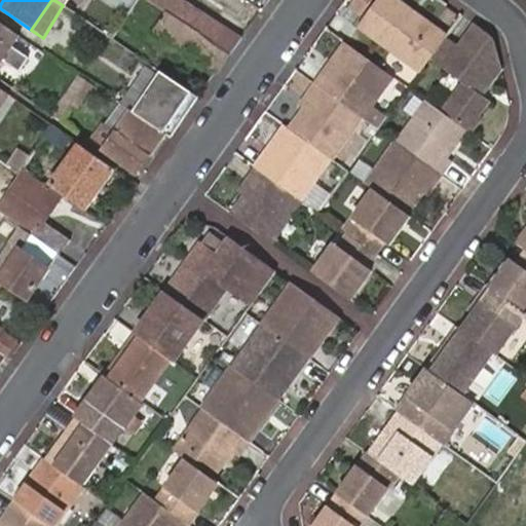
[(54,0),(63,5),(74,13),(83,0),(54,0)]
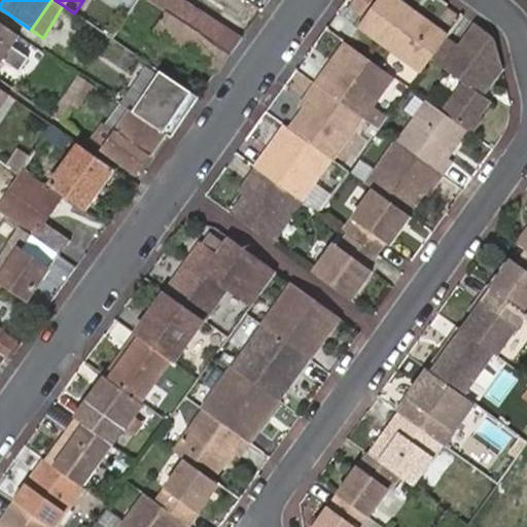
[(148,0),(168,12),(230,54),(242,38),(241,38),(182,0),(148,0)]
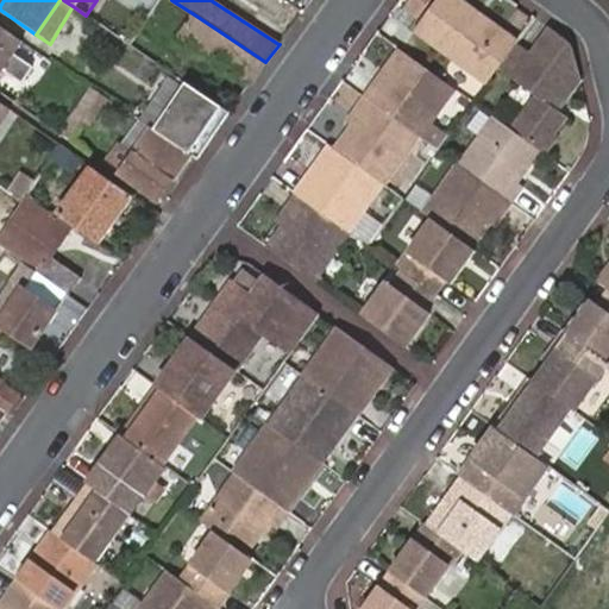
[(515,43),(516,39),(462,0),(434,0),(414,30),(487,82),(498,67),(515,43)]
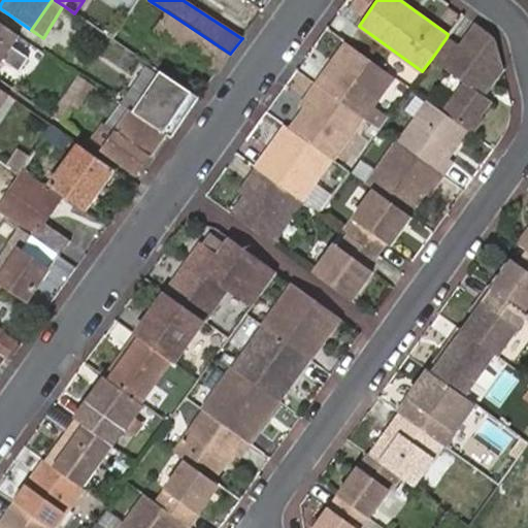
[(230,54),(168,12),(156,30),(220,72),(232,55),(230,54)]
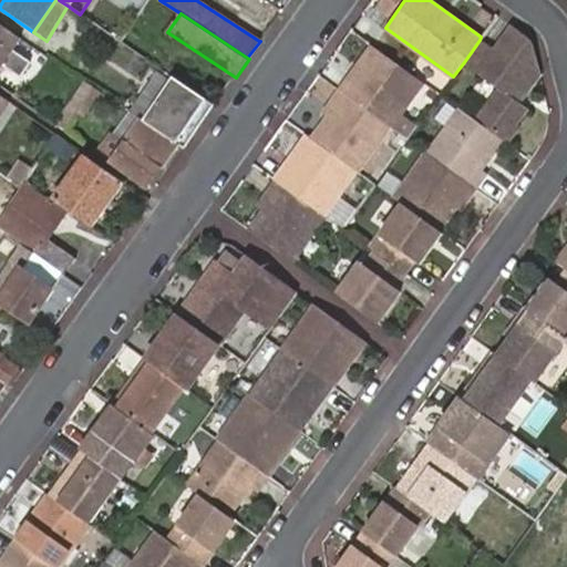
[(0,70),(6,63),(23,75),(33,61),(14,49),(22,38),(0,21),(0,70)]
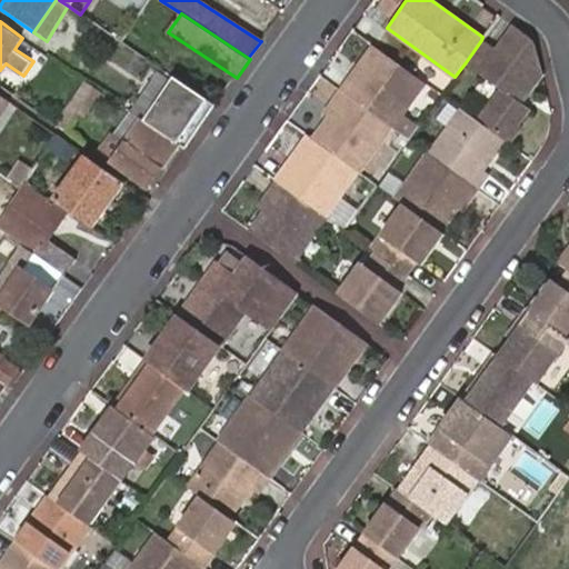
[(495,49),(481,40),(466,62),(500,88),(478,120),(506,140),(512,145),(523,129),(520,127),(531,110),(523,103),(545,75),(533,39),(512,25),(495,49)]
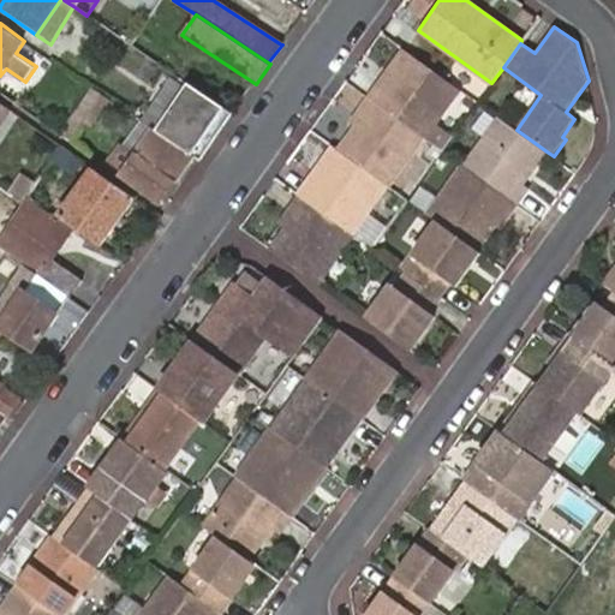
[(455,87),(400,48),(365,99),(419,137),(428,124),(455,87)]
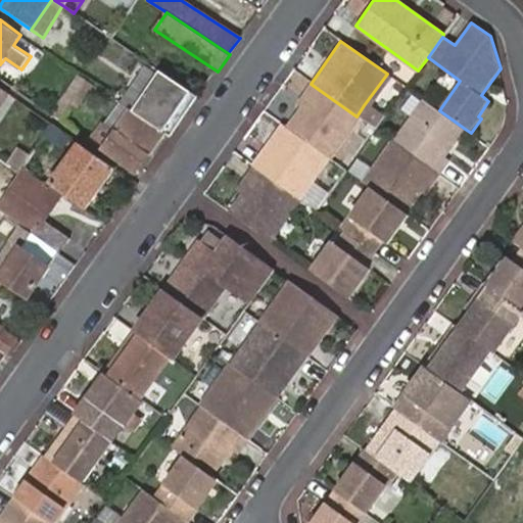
[(119,101),(132,110),(158,70),(146,62),(119,101)]
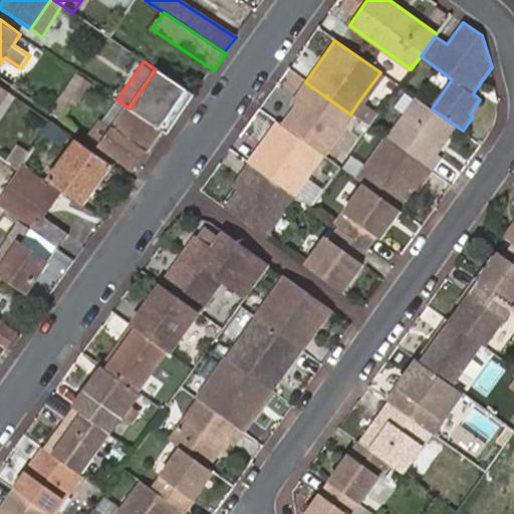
[(156,69),(130,108),(160,130),(164,133),(192,93),(156,69)]
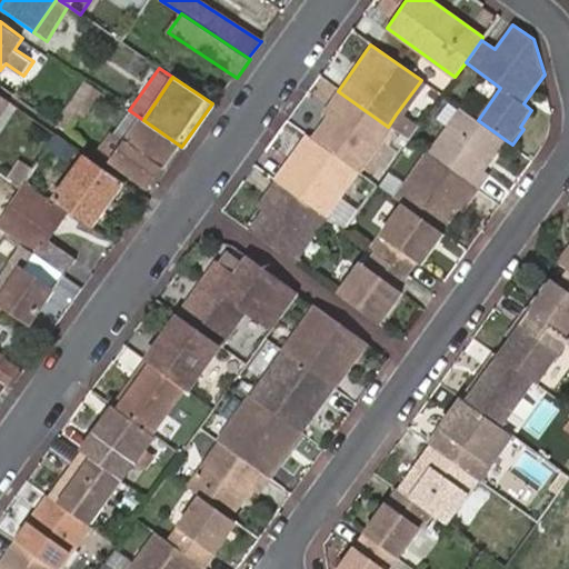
[(87,81),(56,126),(63,130),(96,88),(87,81)]
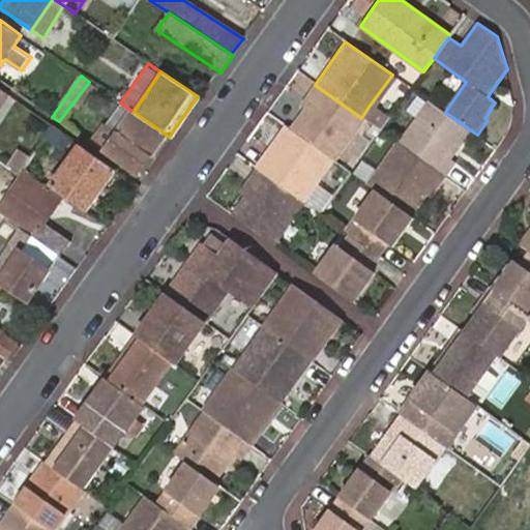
[(330,157),(331,159),(361,118),(315,85),(306,96),(310,98),(304,106),(288,128),(330,157)]
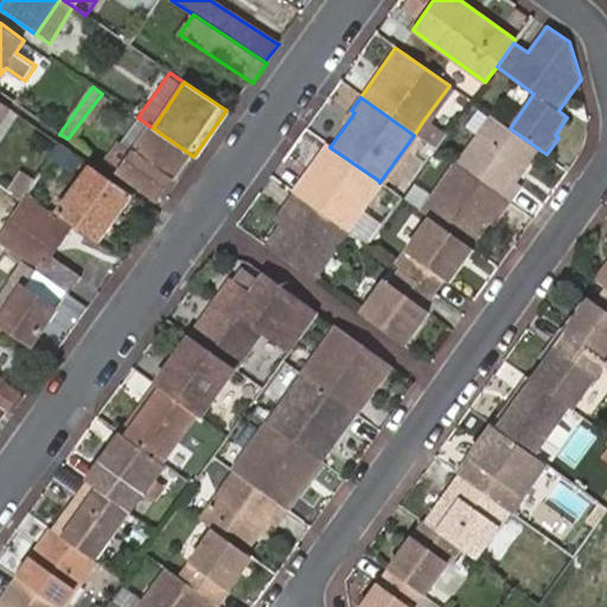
[(459,166),(509,203),(521,185),(517,181),(540,149),(510,128),(493,116),(459,166)]
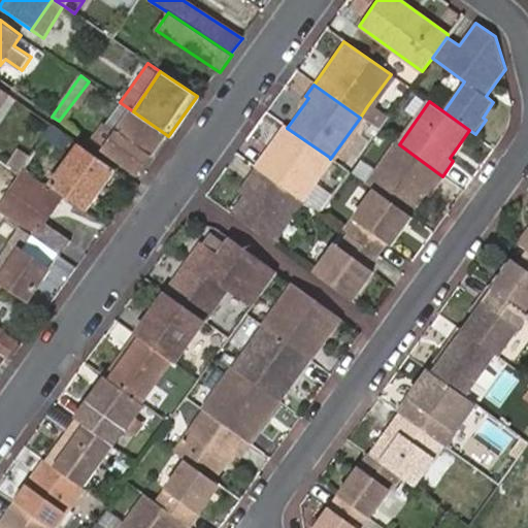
[(367,106),(360,118),(378,130),(386,121),(367,106)]
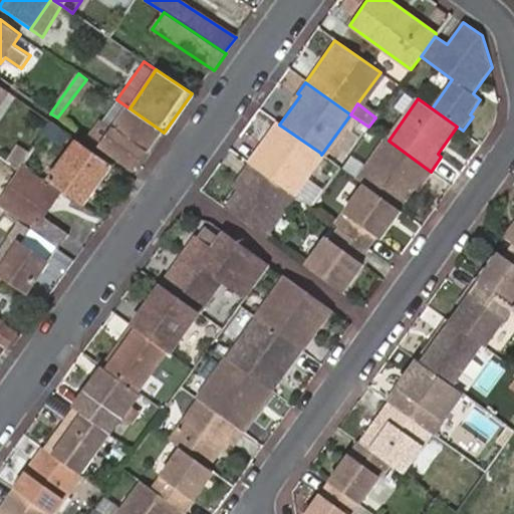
[(97,129),(89,141),(101,150),(103,146),(134,168),(160,130),(130,108),(110,138),(97,129)]
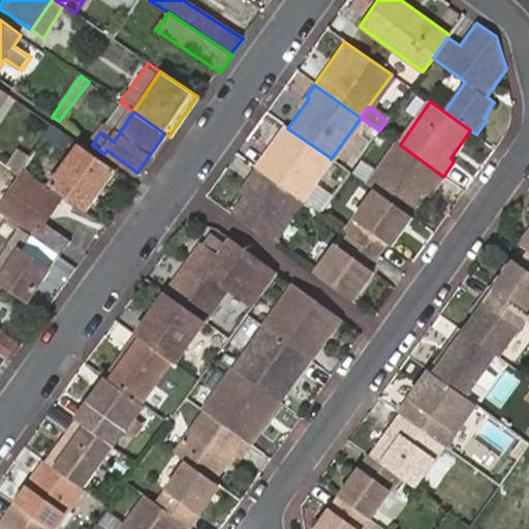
[(284,126),(253,167),(254,168),(282,187),(300,200),(312,182),(330,157),(287,128),(284,126)]
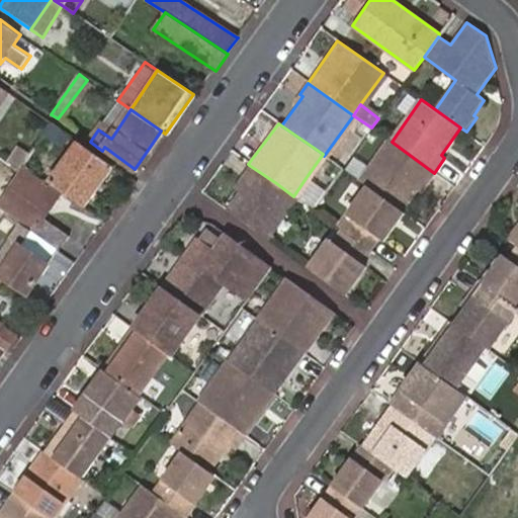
[(24,139),(11,159),(17,162),(14,167),(19,170),(21,167),(35,147),(24,139)]
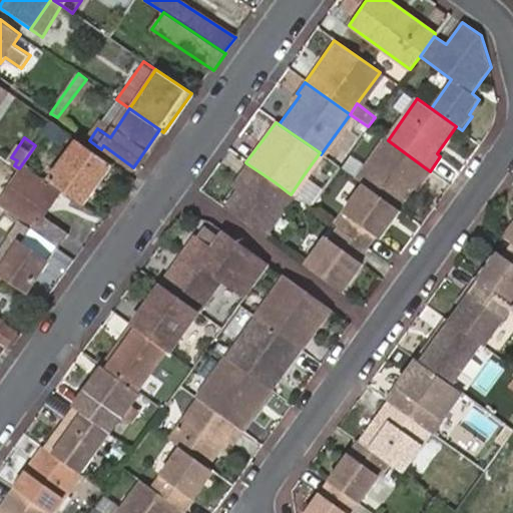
[(364,184),(401,211),(430,171),(388,140),(384,138),(356,178),(364,184)]
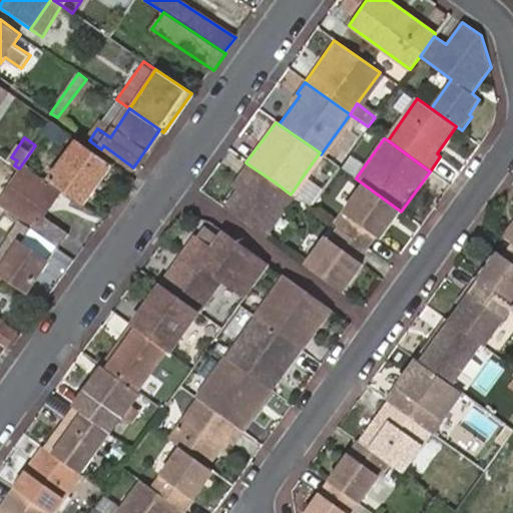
[(92,211),(120,170),(86,146),(73,165),(58,188),(59,190),(92,211)]
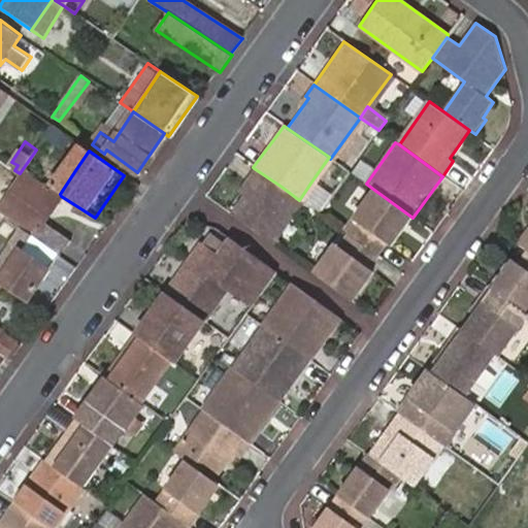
[(0,202),(20,173),(14,170),(18,165),(11,162),(9,165),(0,159),(0,202)]
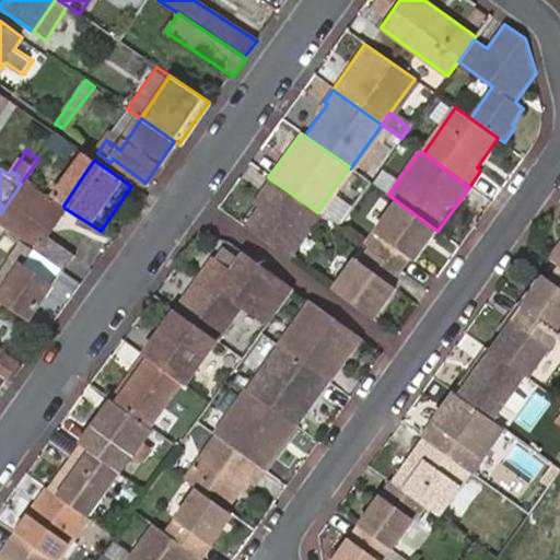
[(269,178),(237,222),(267,243),(299,198),(269,178)]
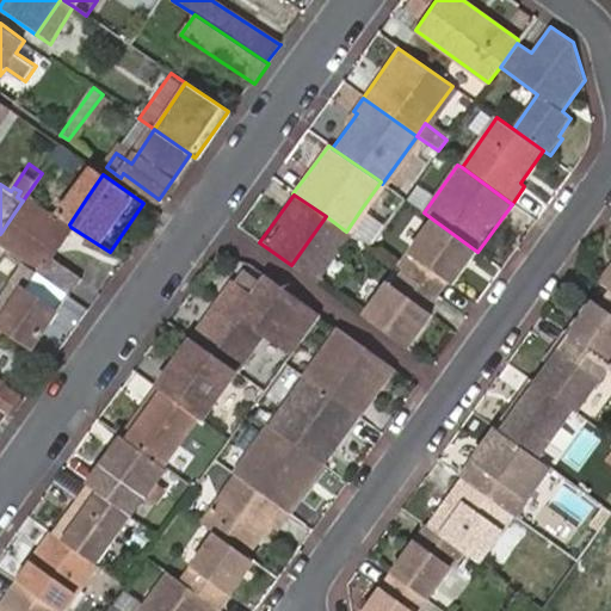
[(23,201),(0,234),(0,246),(24,264),(68,296),(81,278),(50,255),(47,254),(59,239),(61,241),(71,227),(69,224),(25,197),(23,201)]
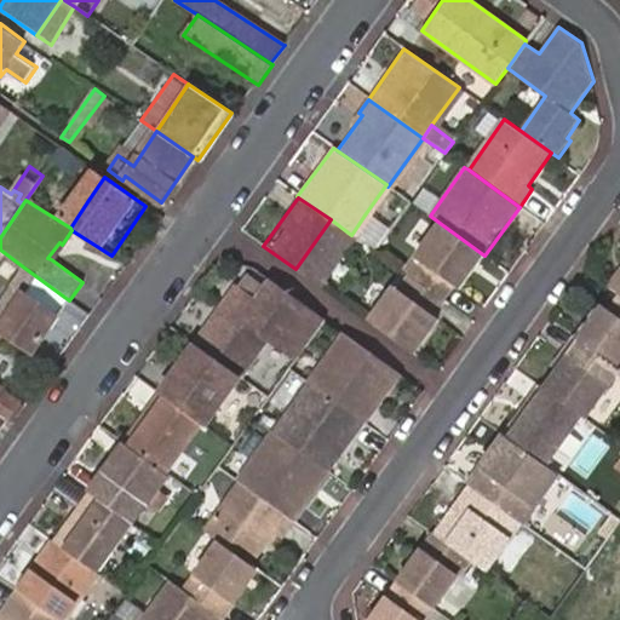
[(374,252),(390,229),(366,213),(351,235),(374,252)]
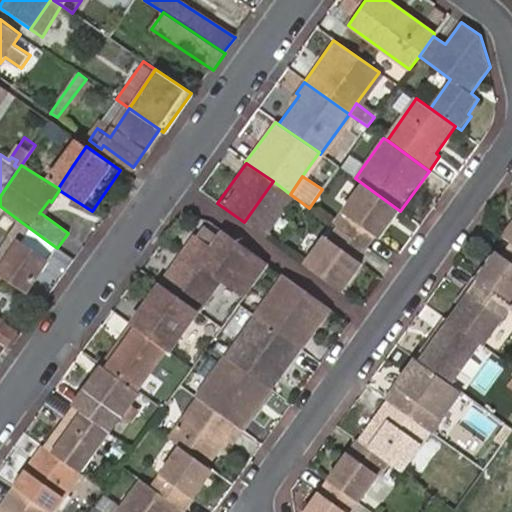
[(340,230),(368,249),(376,237),(380,239),(400,211),(363,184),(343,214),(348,218),(340,230)]
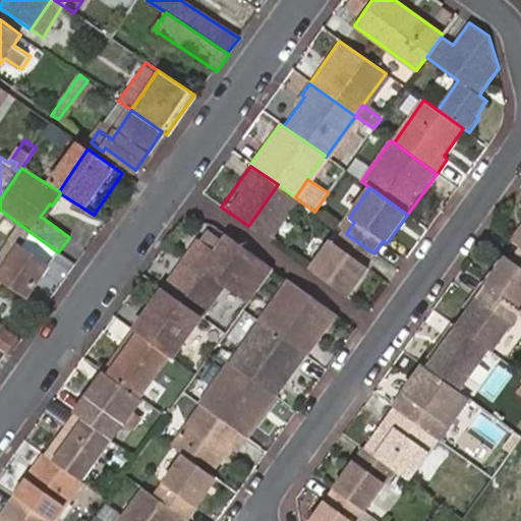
[(40,217),(43,218),(52,206),(50,204),(40,217)]
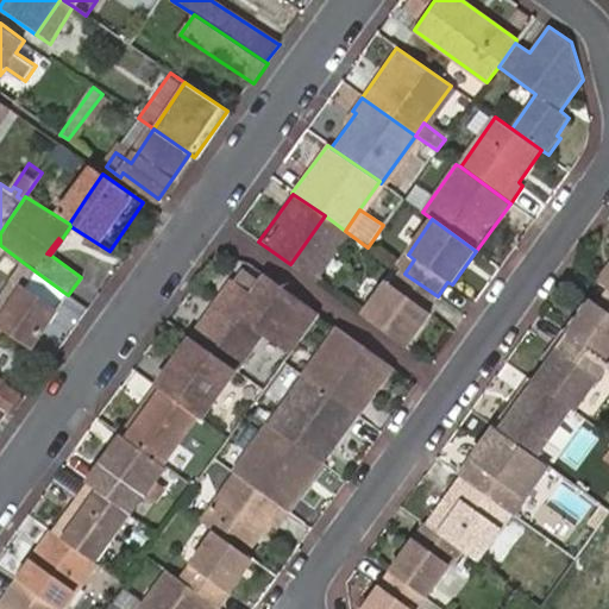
[(12,305),(0,322),(0,325),(32,347),(68,295),(24,263),(12,280),(24,288),(12,305)]
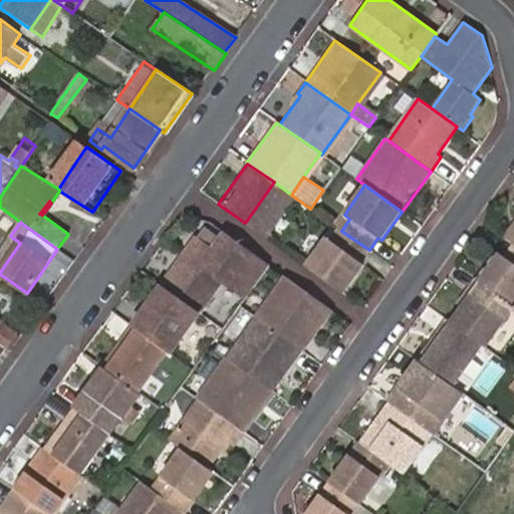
[(303,264),(343,292),(364,264),(361,261),(369,250),(341,231),(337,228),(329,239),(325,236),(303,264)]
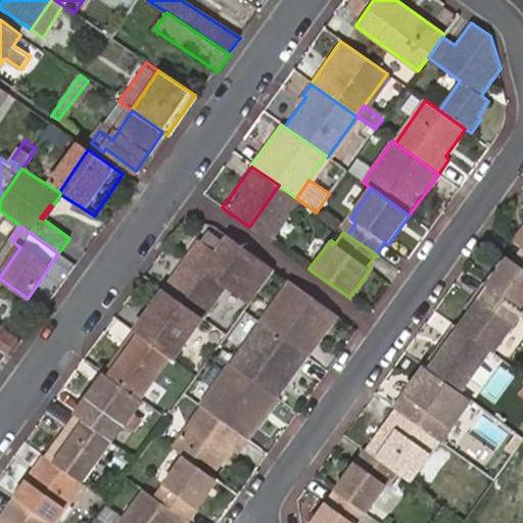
[(0,254),(0,255),(10,262),(20,247),(10,240),(0,254)]
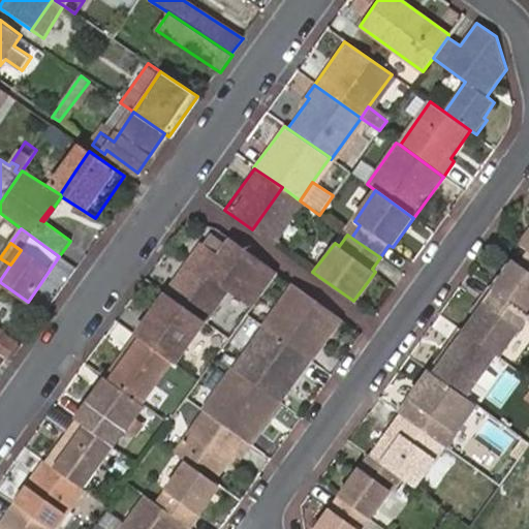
[(250,308),(275,273),(227,243),(215,260),(197,250),(163,298),(201,324),(224,290),(250,308)]
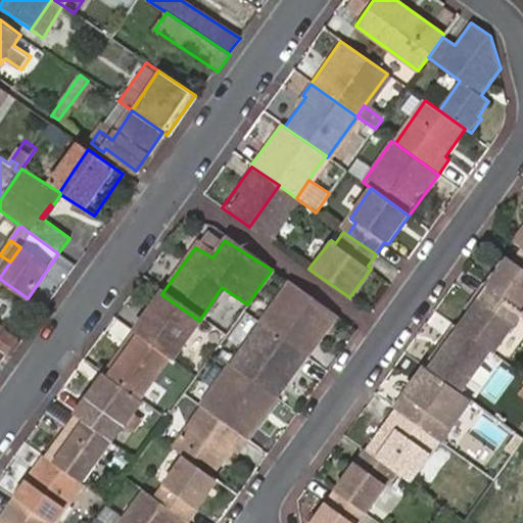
[(522,308),(522,248),(516,244),(487,285),(490,287),(522,310),(522,308)]
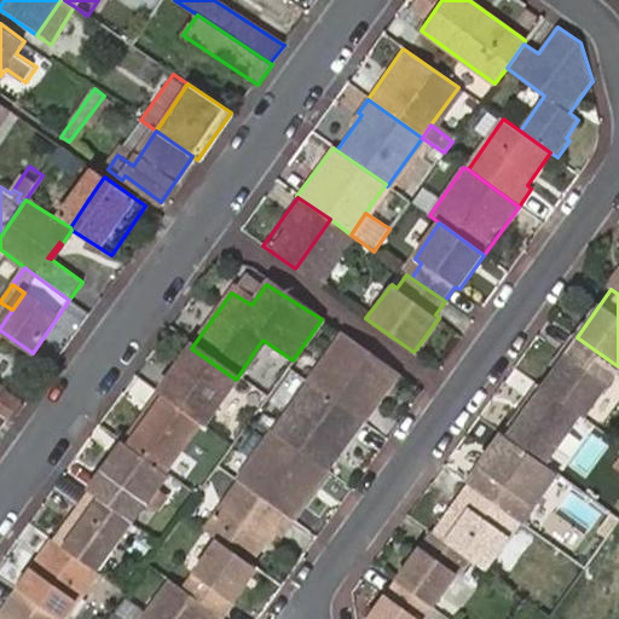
[(362,423),(398,375),(342,334),(306,383),(362,423)]
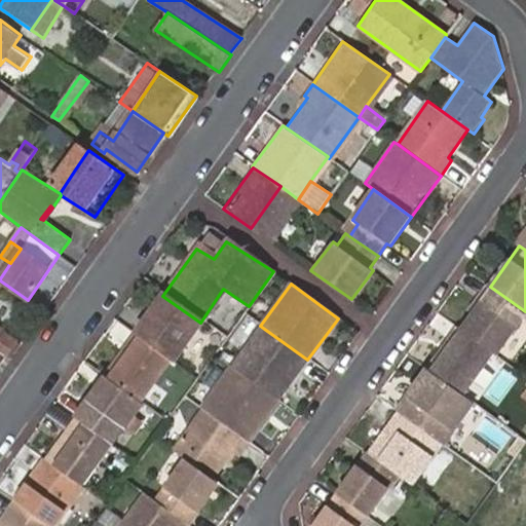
[(493,289),(490,287),(459,328),(463,331),(493,289)]
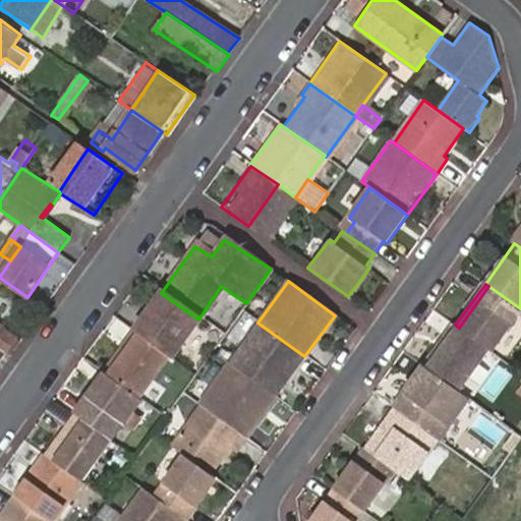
[(459,328),(490,350),(493,352),(520,310),(520,308),(488,286),(459,328)]
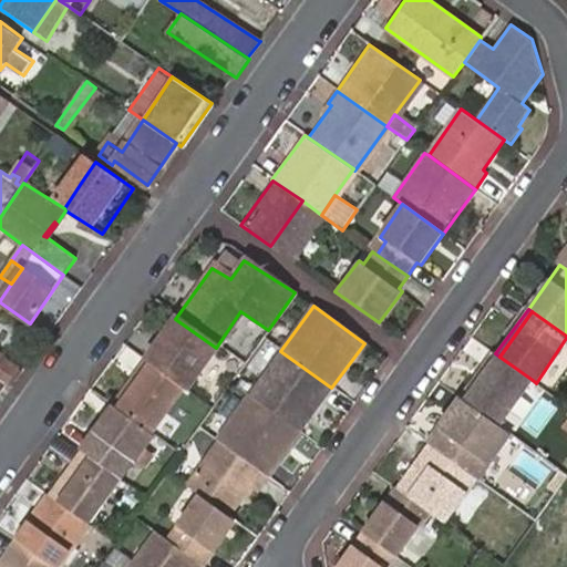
[(216,348),(175,319),(158,343),(199,372),(216,348)]
